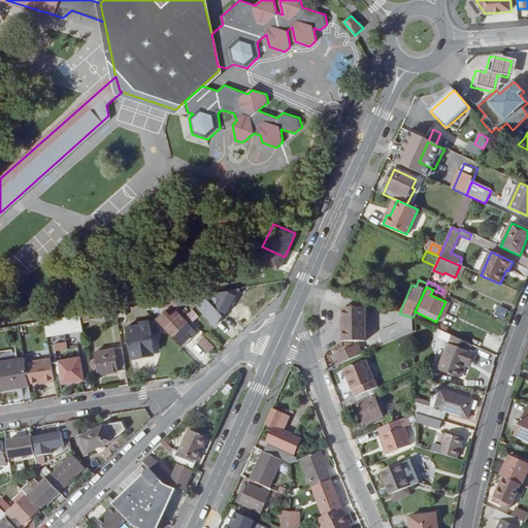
[(442,294),(433,290),(430,295),(444,301),(447,296),(442,294)]
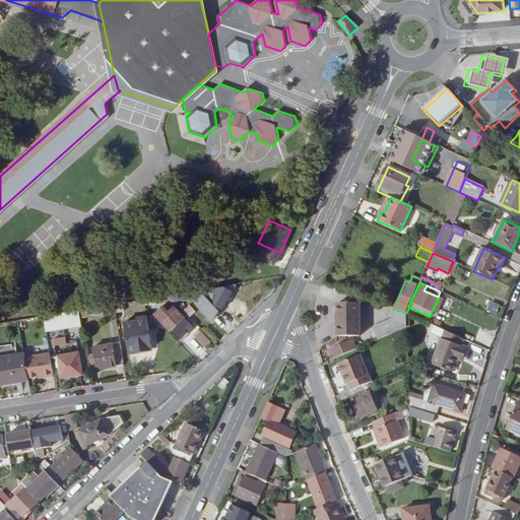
[(189,293),(196,302),(212,321),(218,311),(221,313),(233,293),(213,288),(212,288),(200,290),(189,293)]
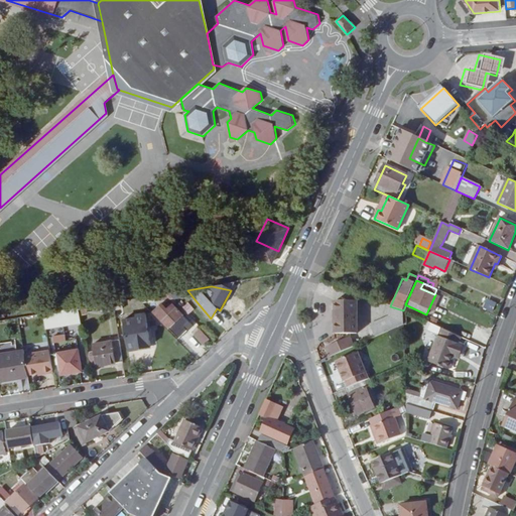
[(168,293),(156,295),(157,302),(173,299),(168,293)]
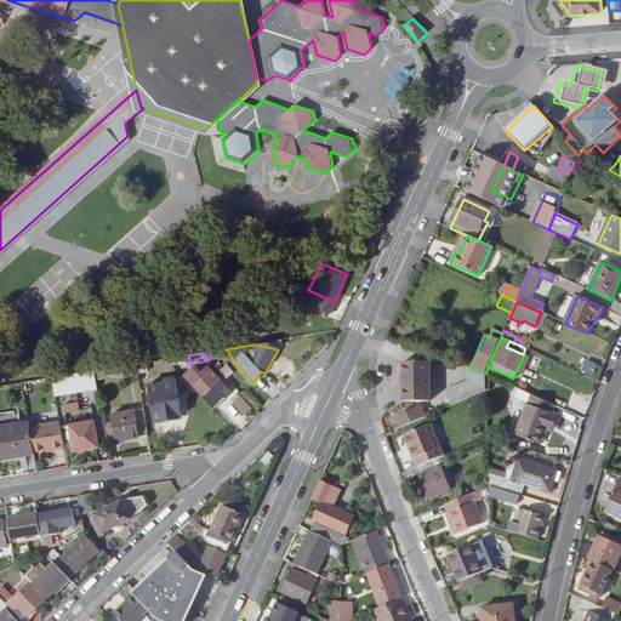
[(530,357),(524,354),(516,372),(522,375),(530,357)]
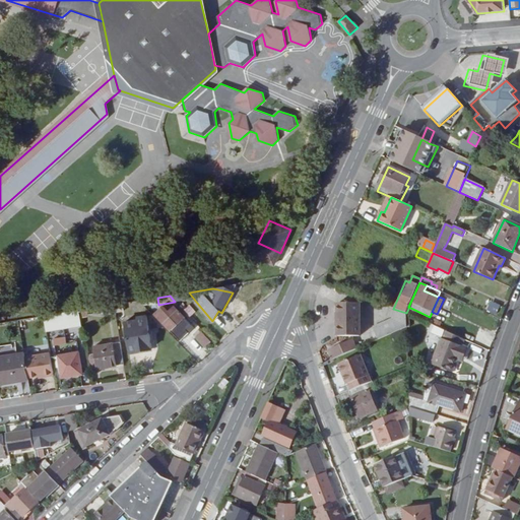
[(496,316),(500,306),(491,302),(485,312),(496,316)]
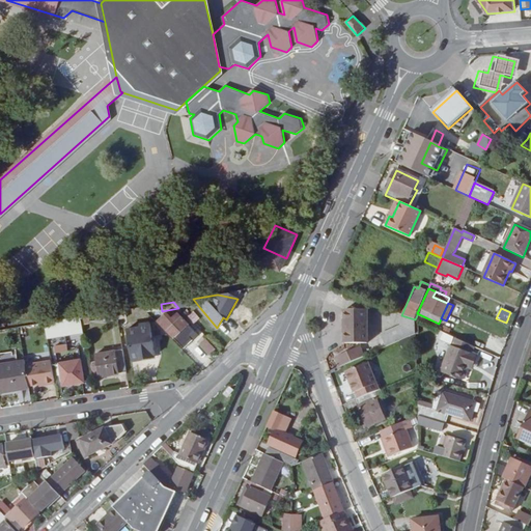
[(368,344),(367,310),(344,311),(345,344),(368,344)]
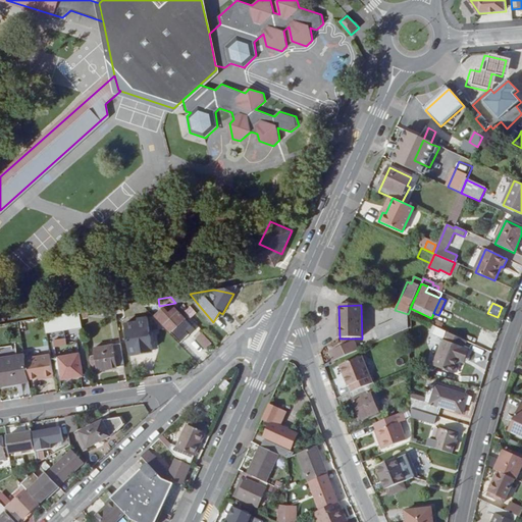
[(115,306),(104,308),(106,316),(116,314),(115,306)]
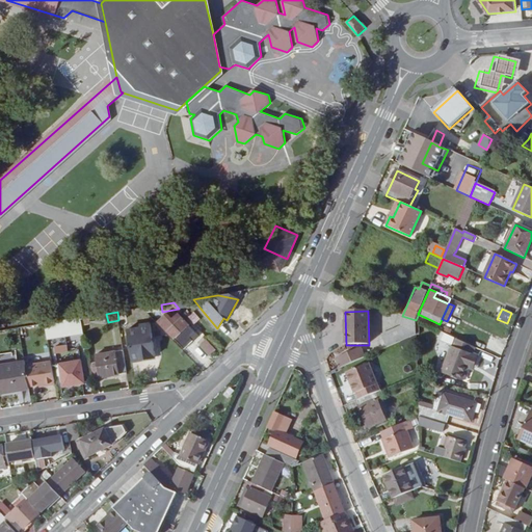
[(168,315),(160,322),(176,338),(188,324),(179,315),(174,320),(168,315)]
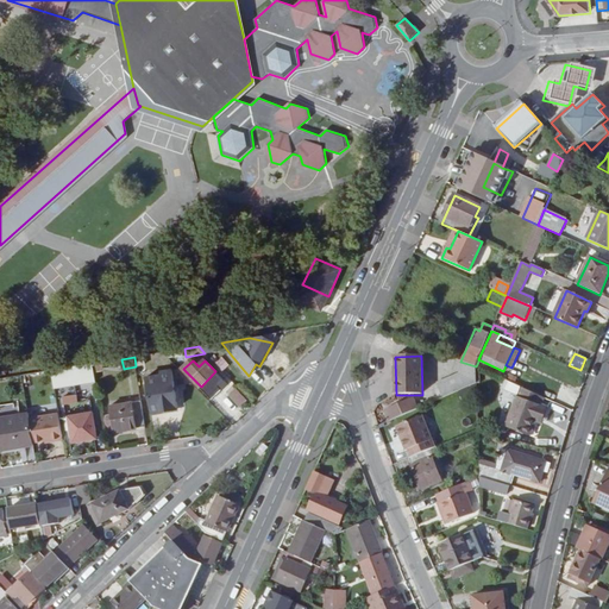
[(93,364),(52,371),(55,388),(58,388),(61,396),(98,390),(93,364)]
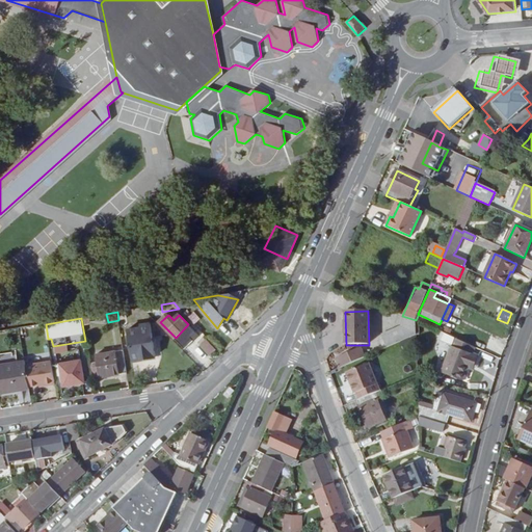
[(390,347),(417,336),(416,322),(384,336),(390,347)]
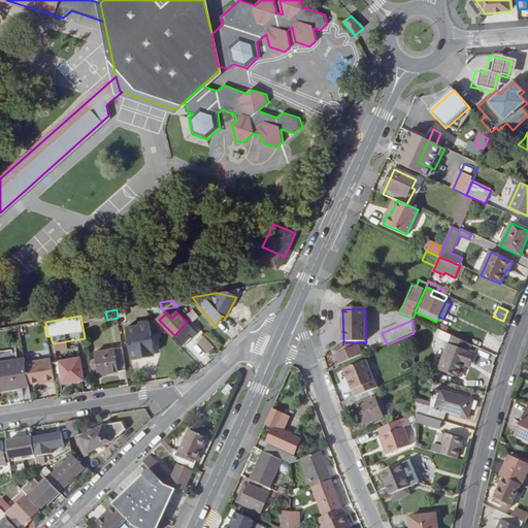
[(167,332),(155,321),(139,323),(139,326),(128,327),(133,358),(154,354),(152,335),(167,332)]
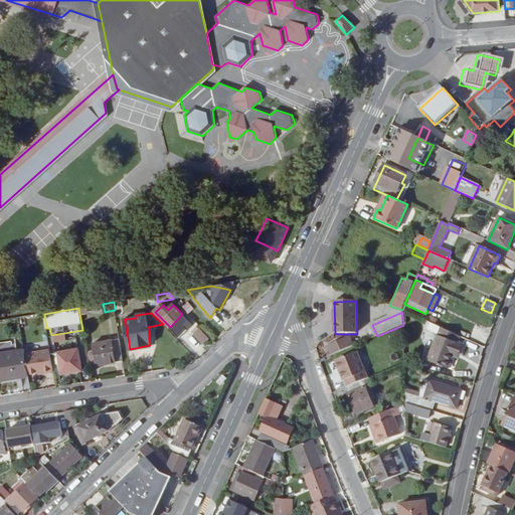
[(458,343),(460,337),(441,328),(428,360),(449,367),(453,356),(458,357),(463,346),(458,343)]
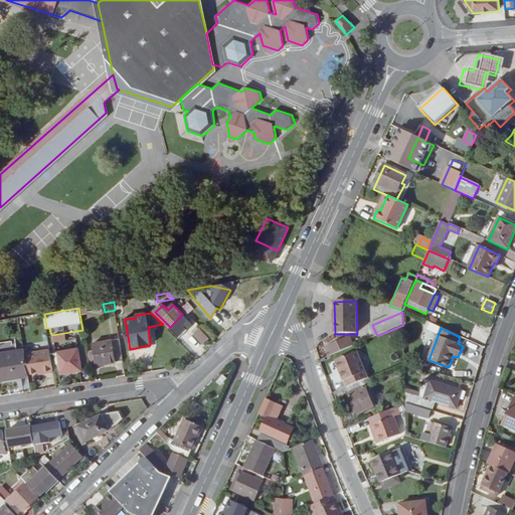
[(196,354),(202,349),(192,337),(186,343),(196,354)]
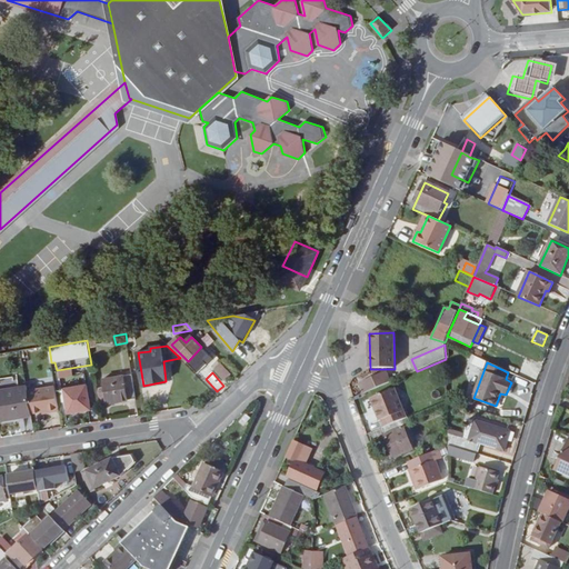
[(363,393),(391,382),(387,372),(360,385),(363,393)]
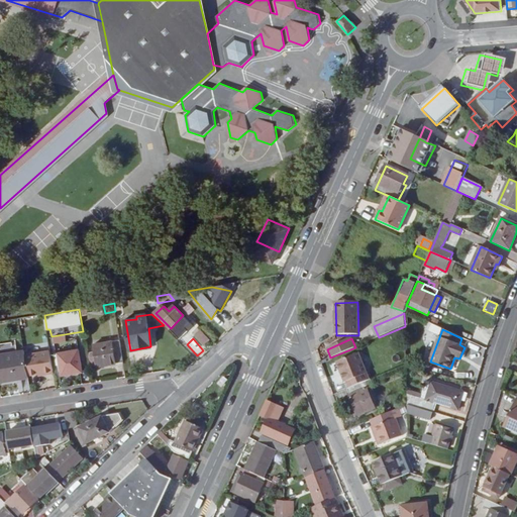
[(123,363),(120,340),(95,344),(99,367),(123,363)]
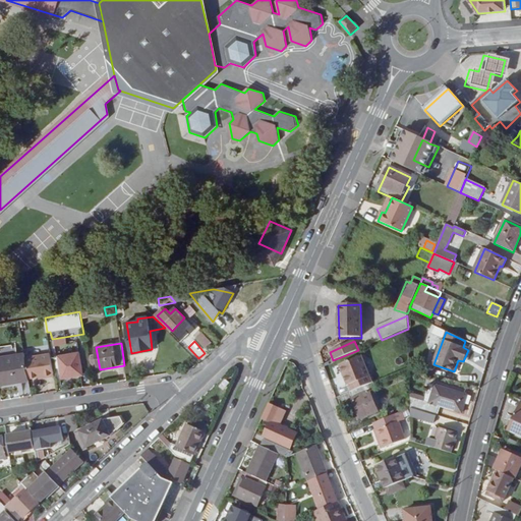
[(79,353),(60,356),(64,378),(82,374),(79,353)]
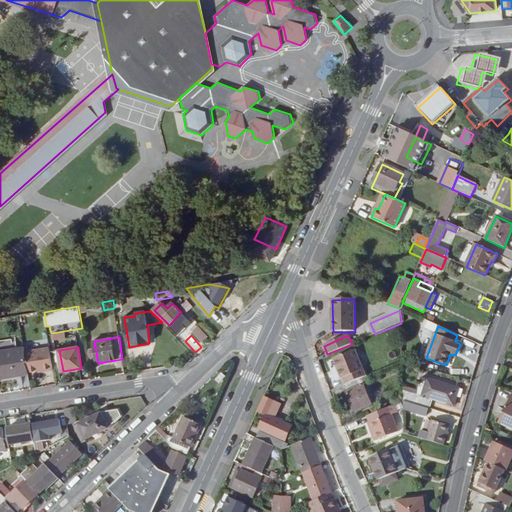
[(25,348),(0,351),(0,378),(28,374),(28,371),(25,352),(25,348)]
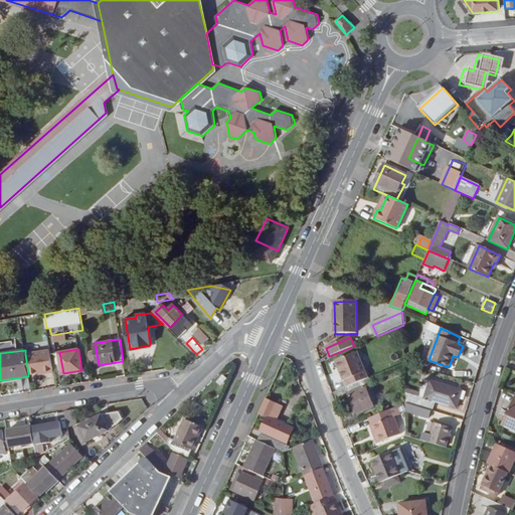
[(28,373),(53,369),(50,350),(25,354),(28,373)]
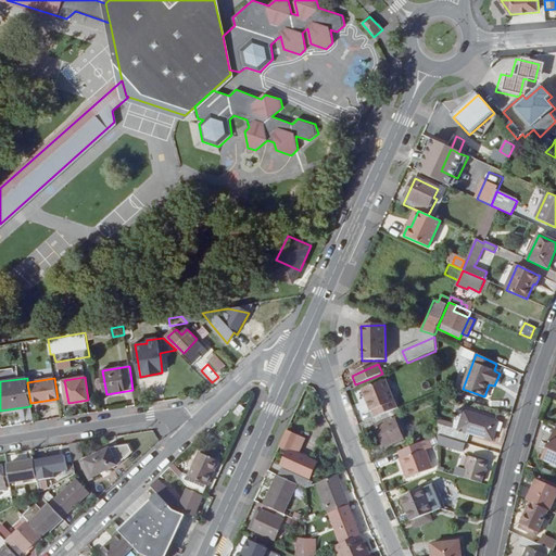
[(396,409),(387,388),(365,396),(371,413),(374,412),(377,417),(396,409)]
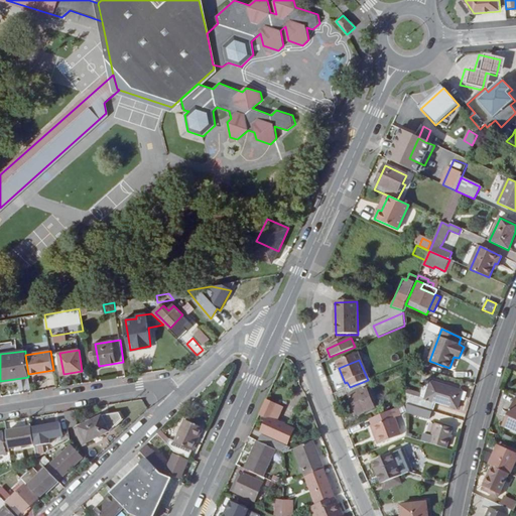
[(27,378),(17,380),(19,391),(29,389),(27,378)]
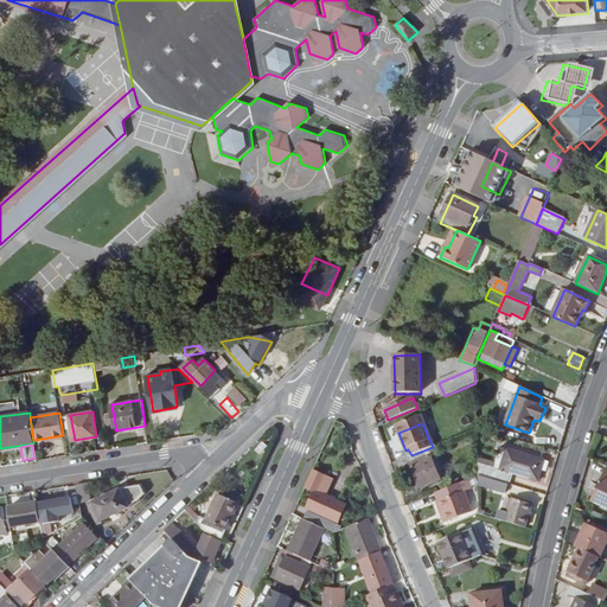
[(439,454),(435,446),(433,447),(411,455),(407,458),(417,480),(415,481),(417,490),(440,480),(430,458),(439,454)]
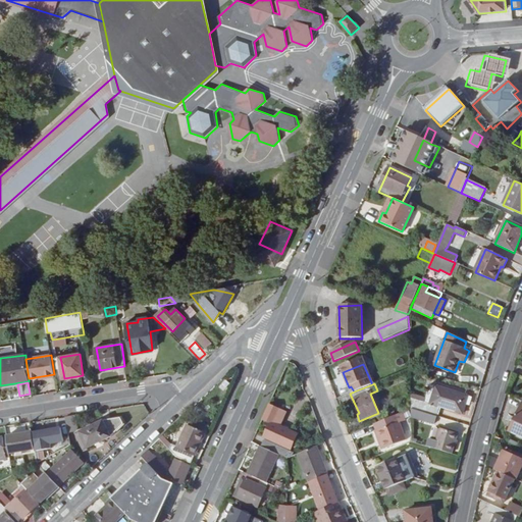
[(424,403),(430,405),(435,386),(429,385),(424,403)]
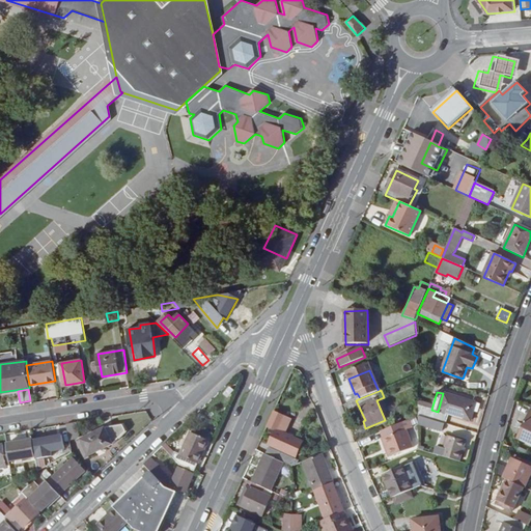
[(438,412),(447,414),(471,421),(476,403),(443,393),(438,412)]
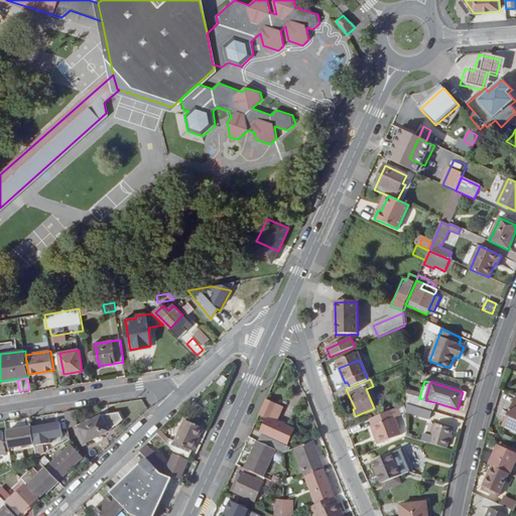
[(432,412),(434,402),(425,400),(419,398),(406,394),(406,404),(432,412)]
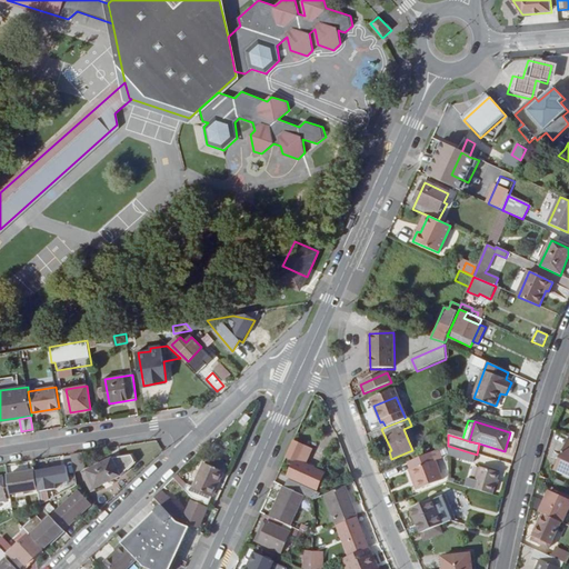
[(568,438),(555,470),(568,476),(568,438)]
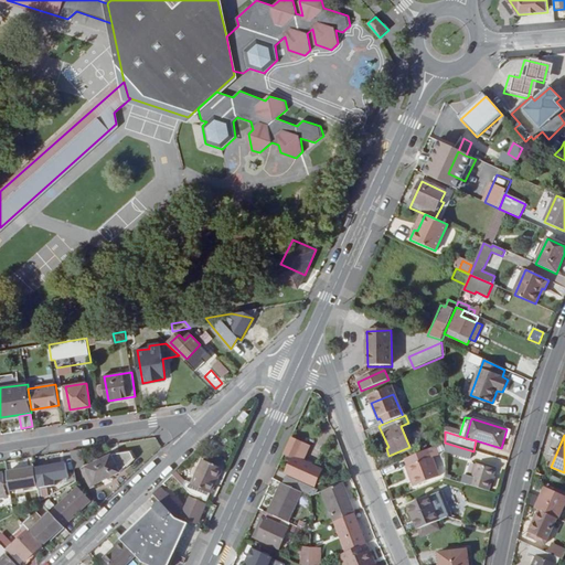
[(321,470),(302,461),(309,447),(294,440),(287,456),(292,458),(287,475),(315,487),(321,470)]
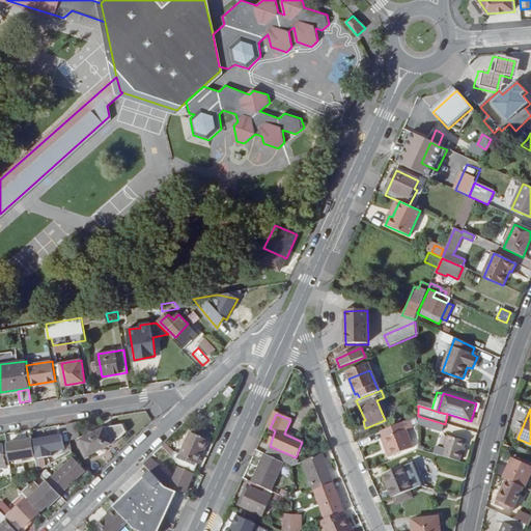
[(445,424),(418,416),(418,417),(418,424),(443,431),(445,424)]
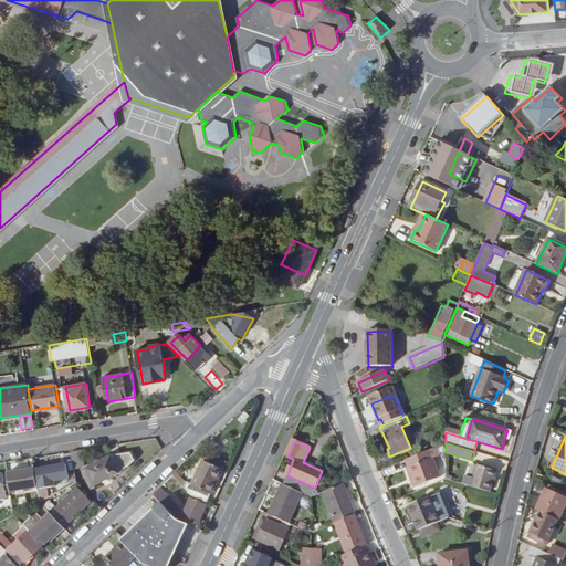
[(82,450),(71,452),(73,463),(74,469),(85,467),(82,450)]
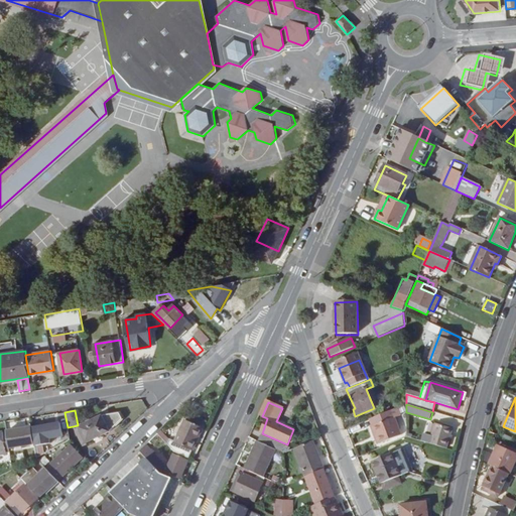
[(401,434),(391,411),(371,419),(381,443),(401,434)]
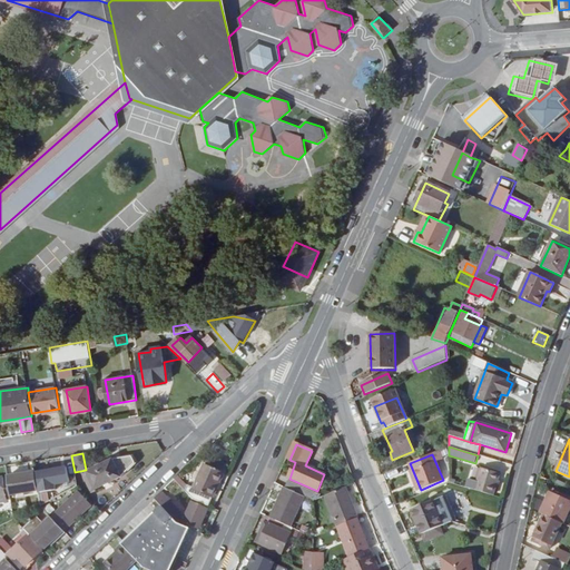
[(114,460),(88,472),(96,490),(123,477),(136,463),(133,455),(114,460)]
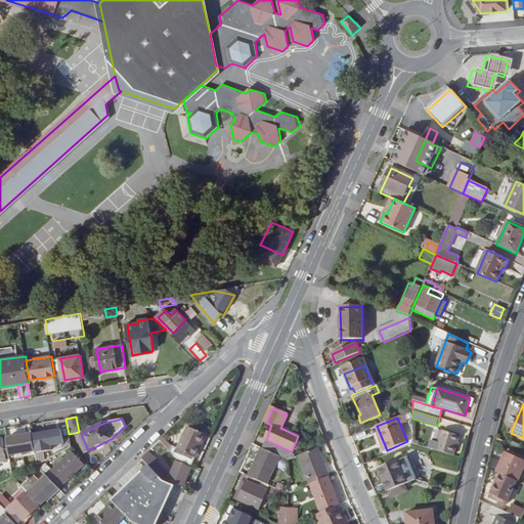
[(195,457),(197,457),(206,435),(187,428),(178,449),(173,447),(171,452),(178,460),(191,466),(195,457)]
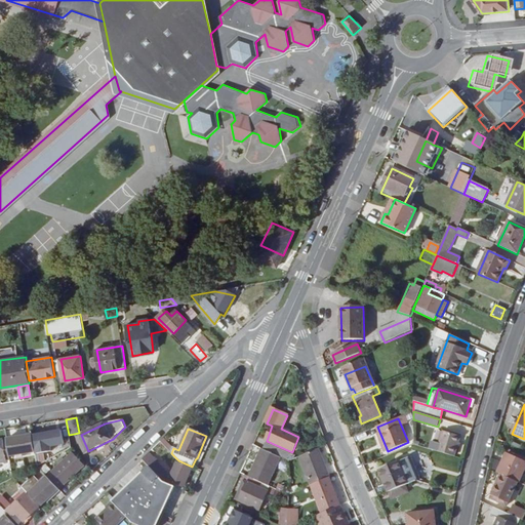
[(62,431),(33,435),(35,452),(36,453),(50,451),(50,446),(64,444),(62,431)]
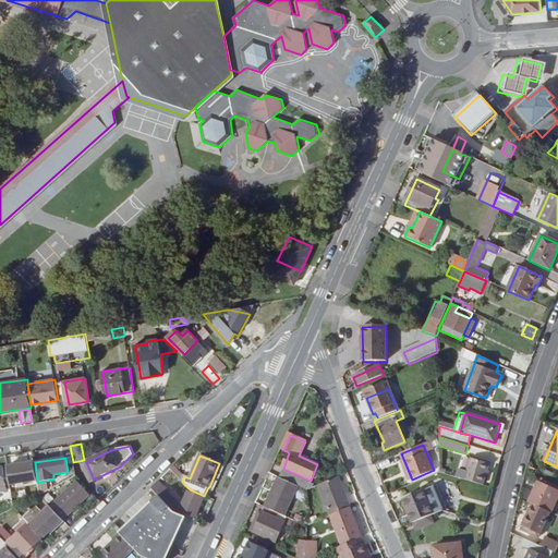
[(483,485),(489,464),(472,458),(465,480),(483,485)]
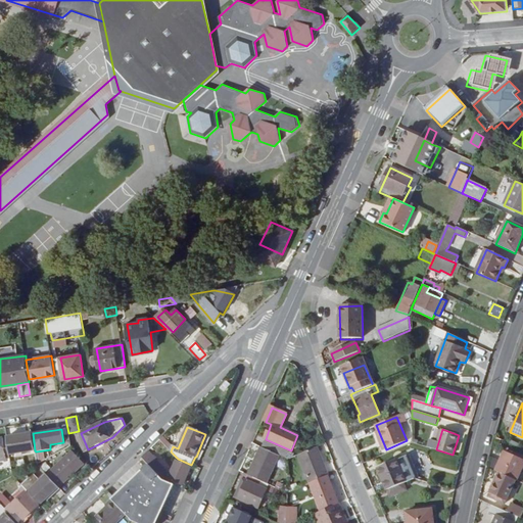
[(33,433),(7,437),(8,440),(10,455),(35,450),(33,433)]
